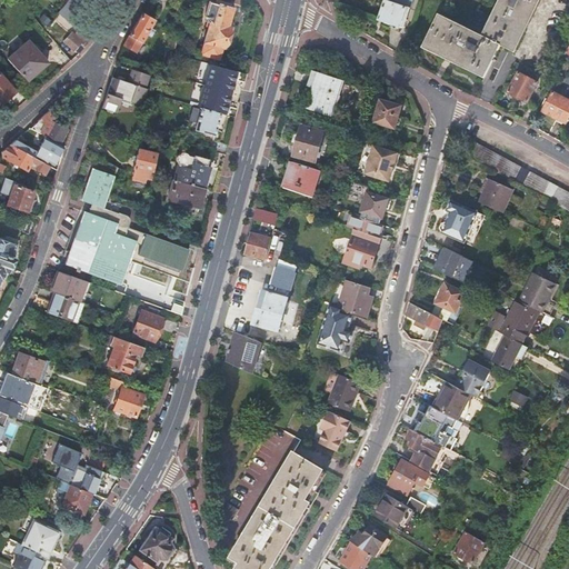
[(410,0),(383,0),(378,18),(402,26),(410,0)]
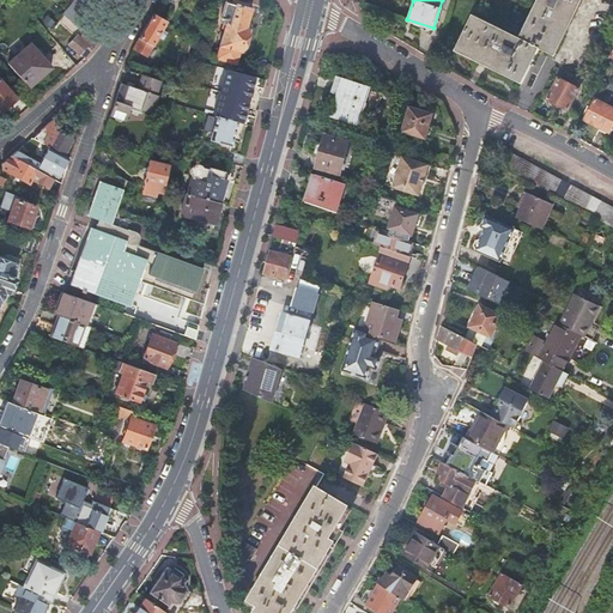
[(455,47),(504,72),(522,80),(539,48),(551,54),(577,0),(536,0),(517,37),(472,14),(455,47)]
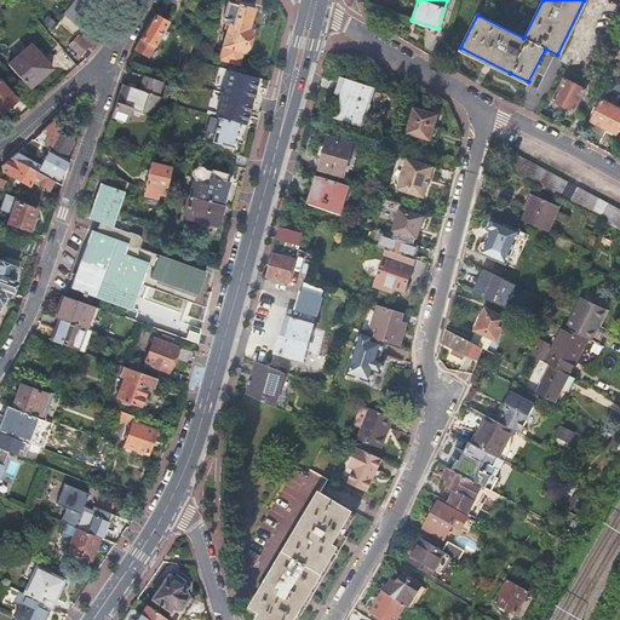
[(251,9),(235,5),(227,3),(222,19),(225,19),(224,24),(227,26),(222,46),(218,59),(237,65),(241,52),(247,55),(254,30),(248,29),(253,10),(251,9)]
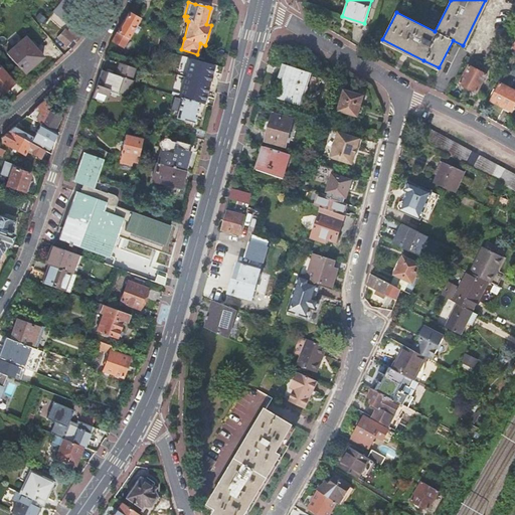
[(131,13),(128,11),(112,41),(122,47),(131,31),(135,33),(138,28),(135,26),(139,18),(131,13)]
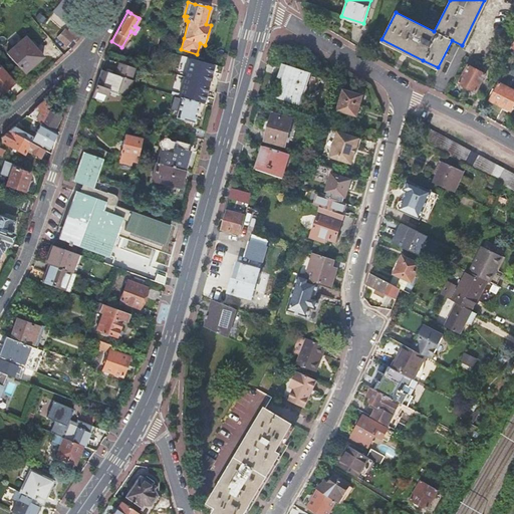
[(227,29),(229,22),(220,20),(218,26),(227,29)]
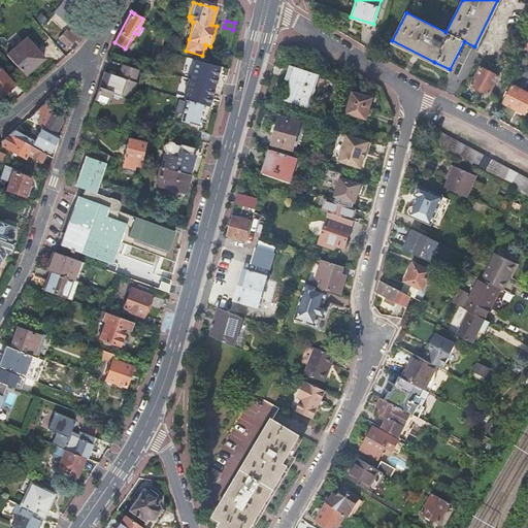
[(59,37),(72,50),(84,36),(72,27),(67,32),(65,31),(59,37)]
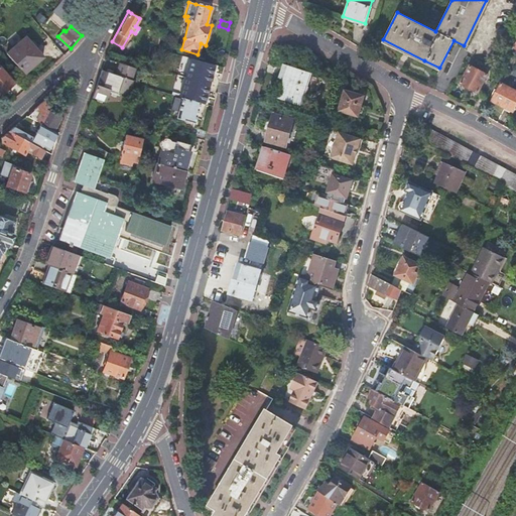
[(151,34),(149,42),(157,43),(159,36),(151,34)]
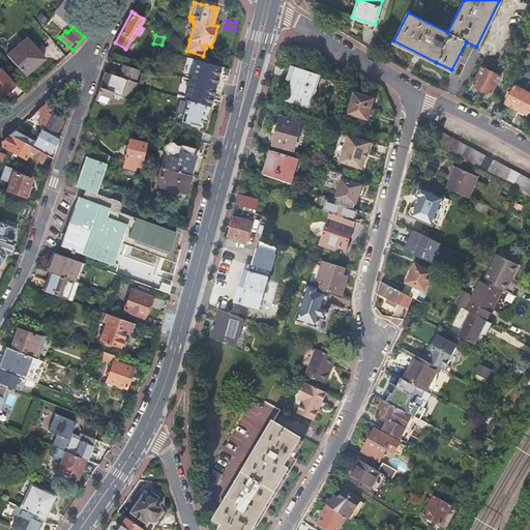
[(26,37),(6,55),(25,75),(43,57),(26,37)]
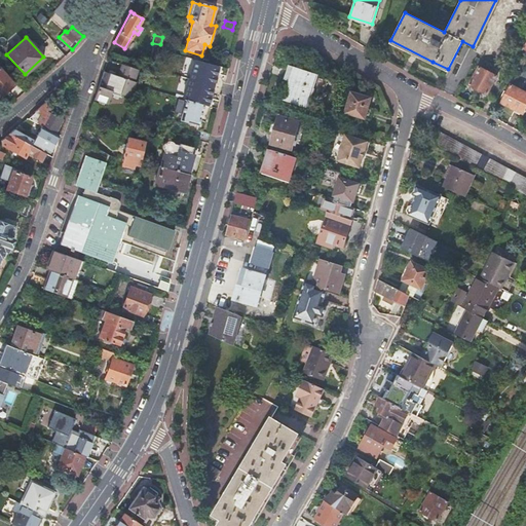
[(103,72),(94,100),(96,100),(97,103),(103,105),(105,103),(107,104),(111,94),(111,91),(129,98),(135,82),(133,82),(137,70),(121,65),(117,76),(103,72)]
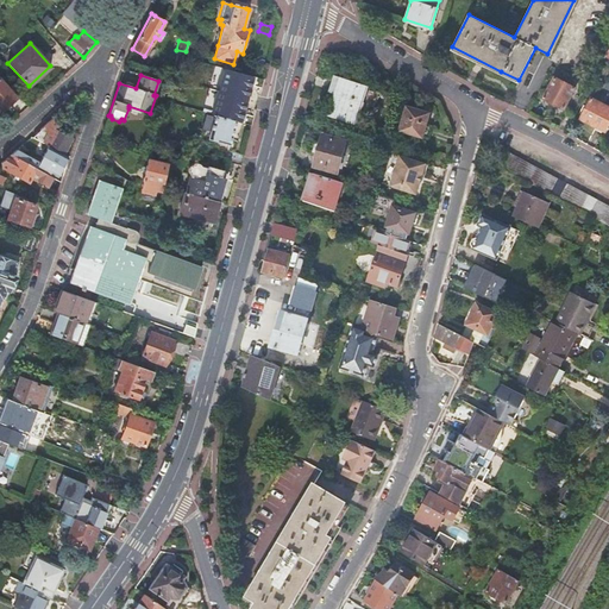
[(357,85),(333,76),(327,93),(331,93),(331,92),(333,92),(333,93),(334,93),(332,102),(328,115),(356,124),(363,102),(372,107),(382,93),(366,86),(365,87),(357,83),(357,85)]
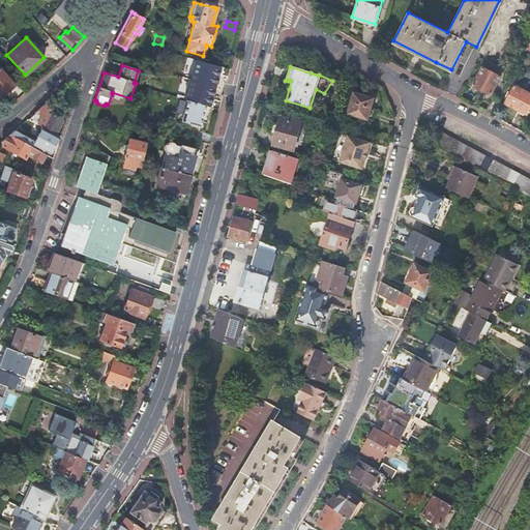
[(500,77),(481,67),(473,86),(491,95),(500,77)]
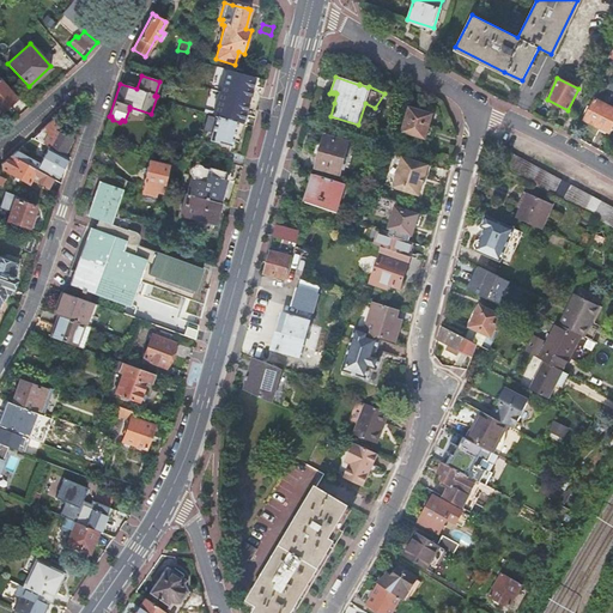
[(0,111),(16,98),(0,79),(0,111)]
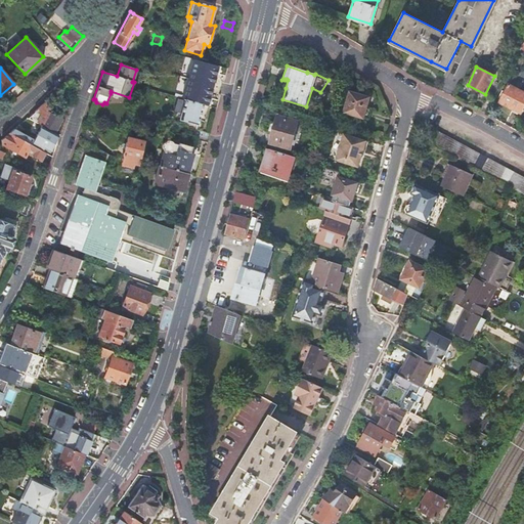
[(154,87),(158,73),(148,71),(144,85),(154,87)]
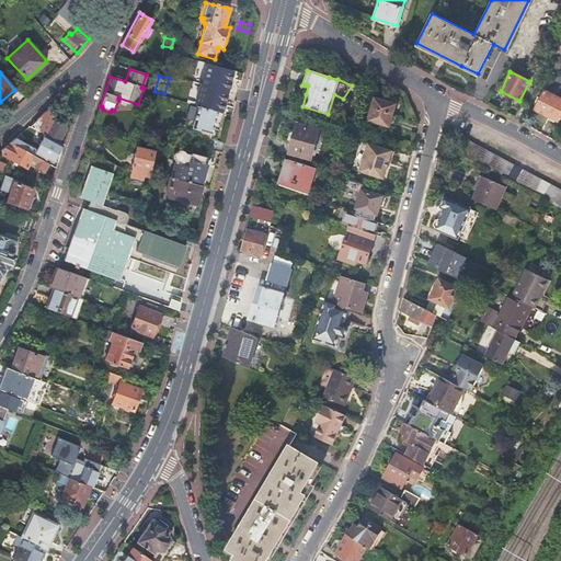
[(535,110),(559,121),(560,115),(560,98),(545,90),(535,110)]
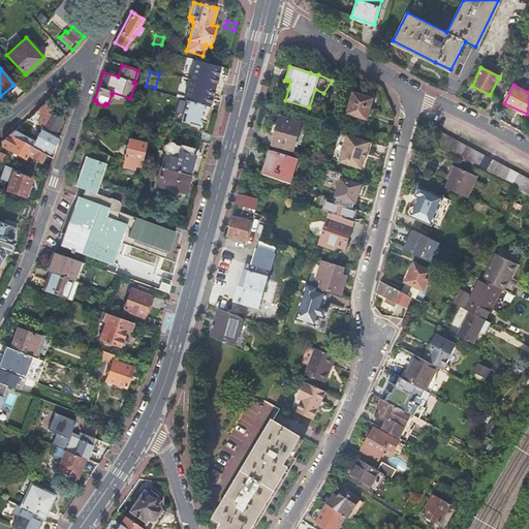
[(112,92),(112,94),(129,100),(130,98),(112,92)]
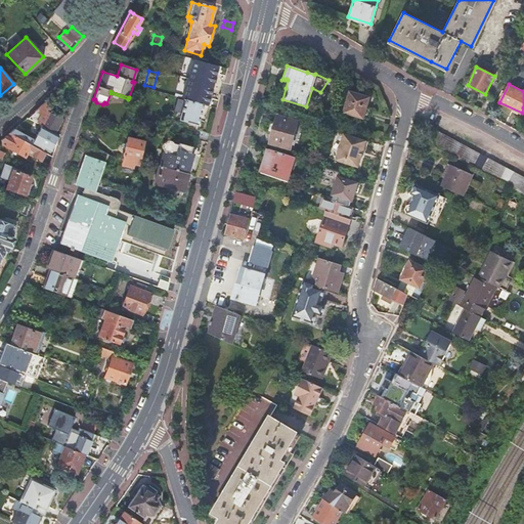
[(350,92),(344,113),(363,118),(369,98),(350,92)]
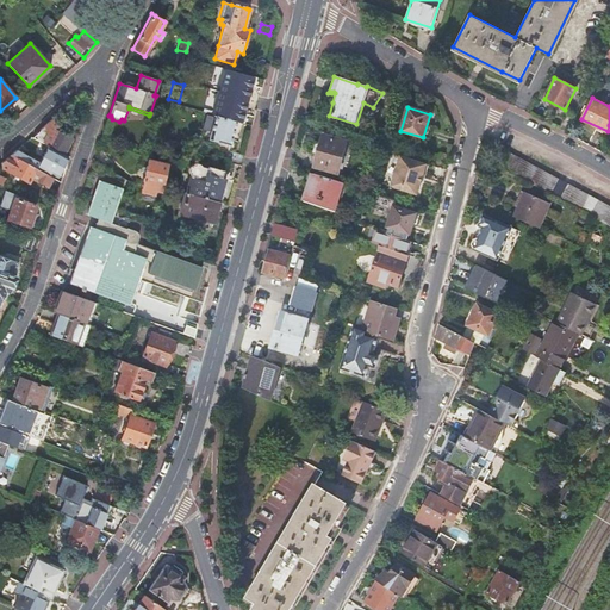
[(60,120),(55,116),(39,129),(41,130),(32,137),(62,153),(70,138),(55,130),(60,120)]
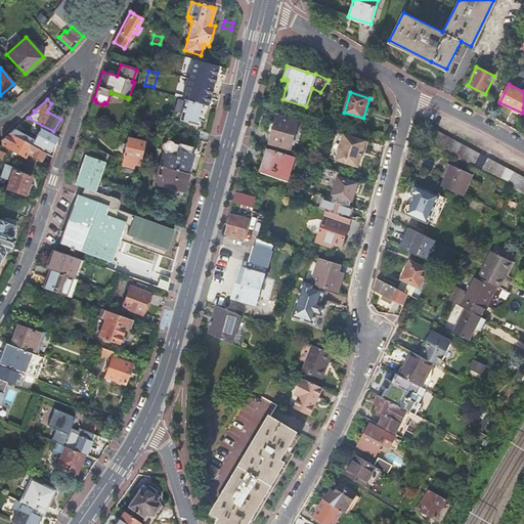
[(205,118),(208,105),(185,99),(179,120),(198,125),(200,117),(205,118)]
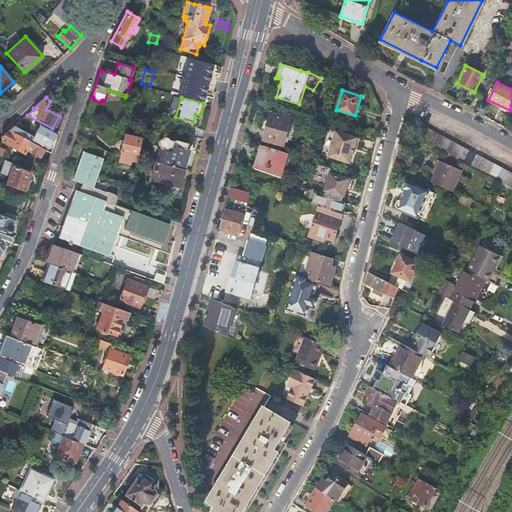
[(284,145),(291,119),(271,114),(264,140),(284,145)]
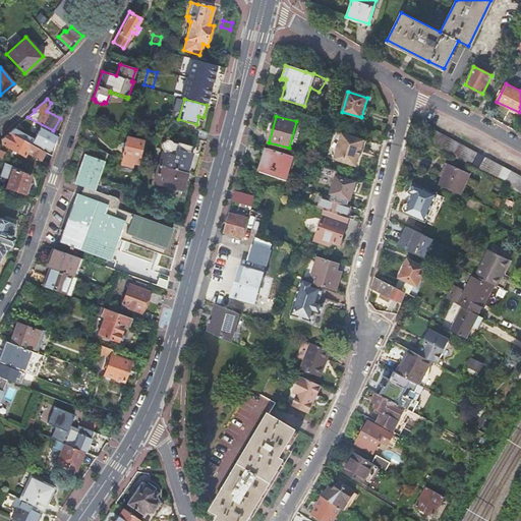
[(14,128),(10,132),(12,133),(31,143),(33,141),(48,151),(57,134),(41,124),(34,138),(14,128)]
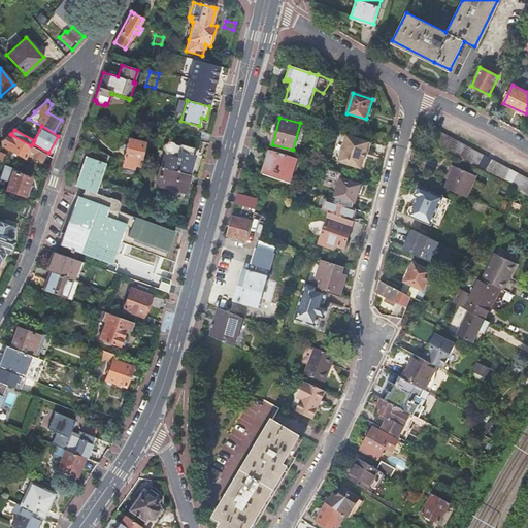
[(527,177),(432,128),(426,140),(527,194),(527,177)]
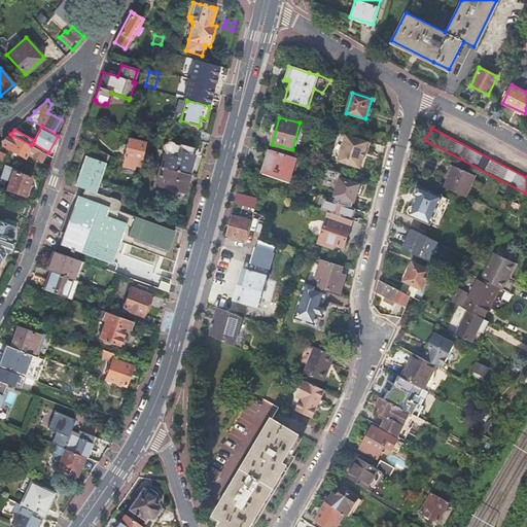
[(194,138),(208,142),(211,133),(196,129),(194,138)]
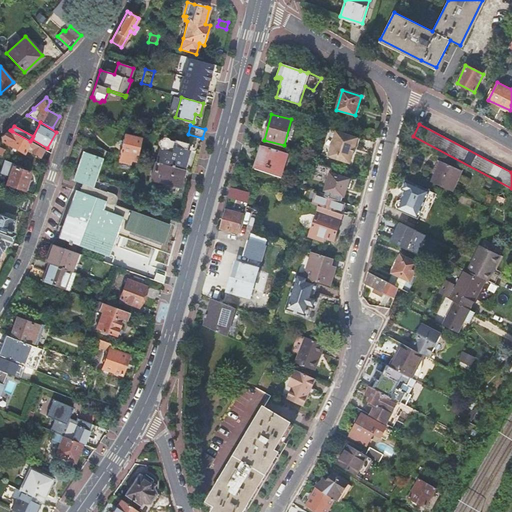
[(34,149),(37,144),(12,131),(10,130),(1,136),(2,141),(24,153),(28,145),(34,149)]
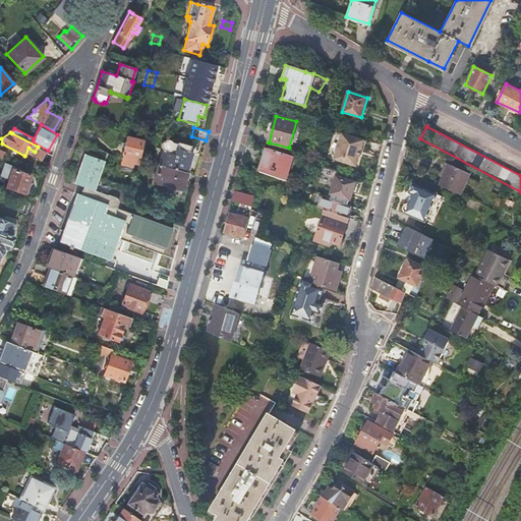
[(364,140),(342,134),(334,160),(356,167),(364,140)]
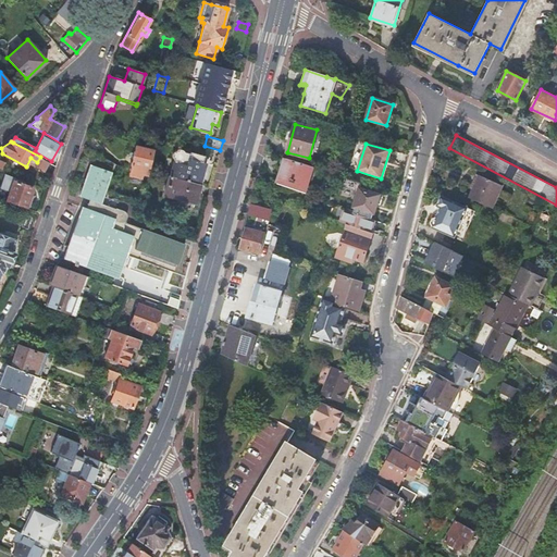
[(141,173),(148,175),(149,170),(153,149),(135,145),(130,165),(132,165),(128,174),(140,177),(141,173)]
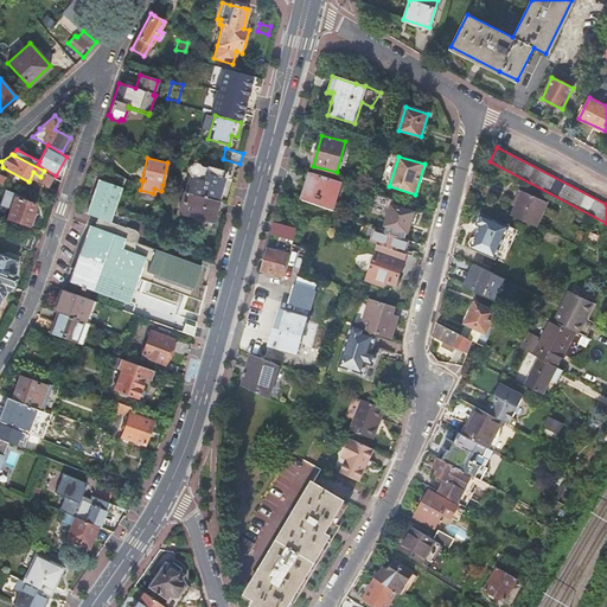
[(190,172),(185,191),(217,199),(223,177),(218,176),(221,168),(210,166),(209,167),(204,166),(204,165),(203,164),(202,163),(200,163),(199,161),(198,161),(197,161),(195,163),(193,163),(192,164),(191,165),(191,166),(190,167),(190,168),(190,171),(190,172)]
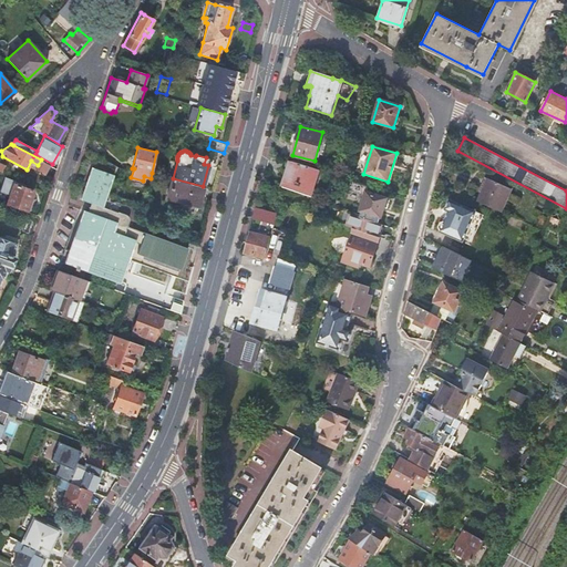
[(285,188),(311,197),(319,171),(290,162),(288,172),(286,172),(284,176),(286,177),(285,181),(287,182),(285,188)]
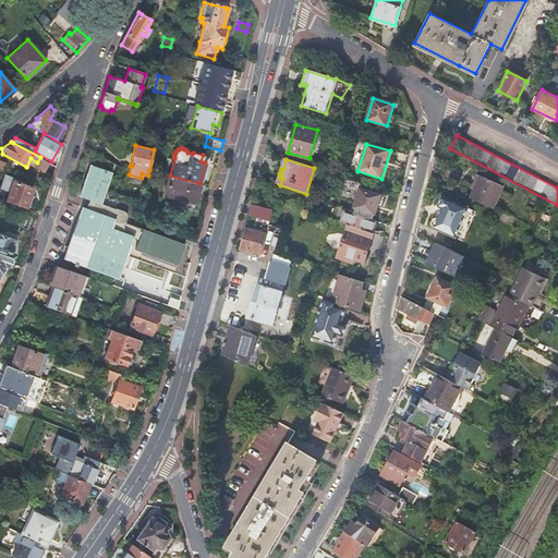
[(122,213),(114,209),(99,204),(111,171),(89,165),(79,197),(88,201),(86,208),(82,207),(77,219),(81,219),(67,261),(73,263),(73,265),(76,266),(77,264),(114,278),(129,238),(136,240),(133,249),(176,264),(182,243),(124,222),(125,219),(125,218),(125,217),(124,215),(124,214),(122,213)]
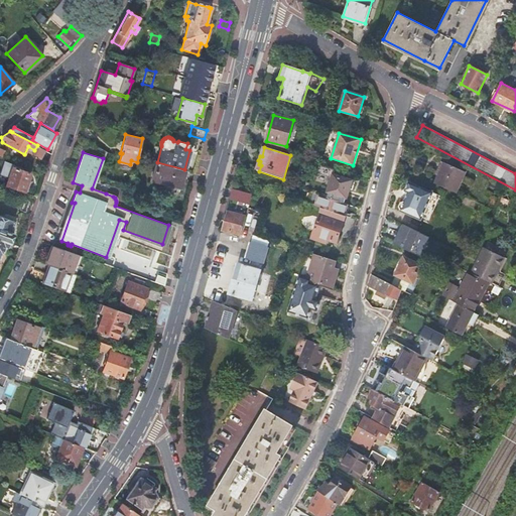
[(179,188),(185,170),(184,169),(157,162),(152,180),(179,188)]
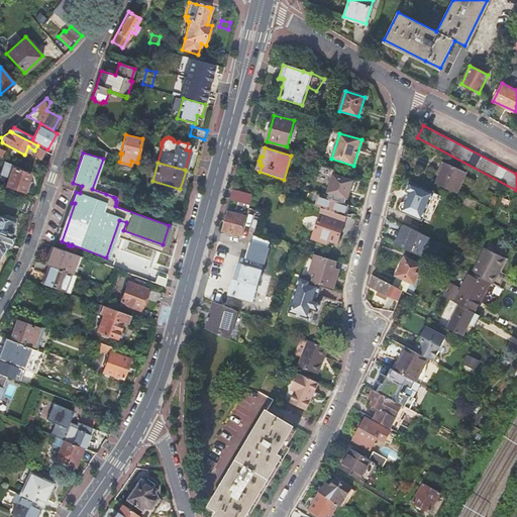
[(444,163),(435,184),(440,186),(456,193),(466,172),(444,163)]
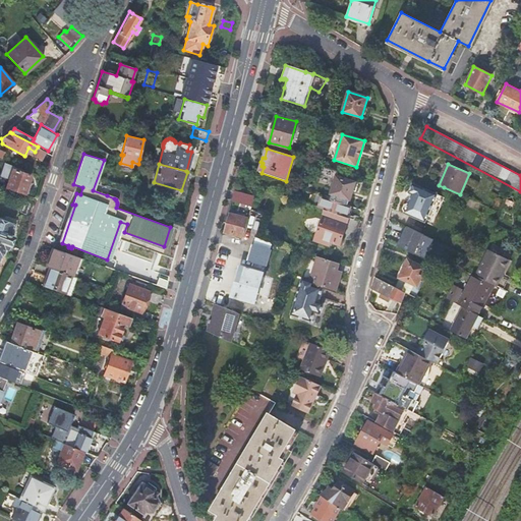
[(6,187),(24,194),(27,191),(30,185),(27,185),(32,175),(22,172),(23,169),(14,166),(6,187)]
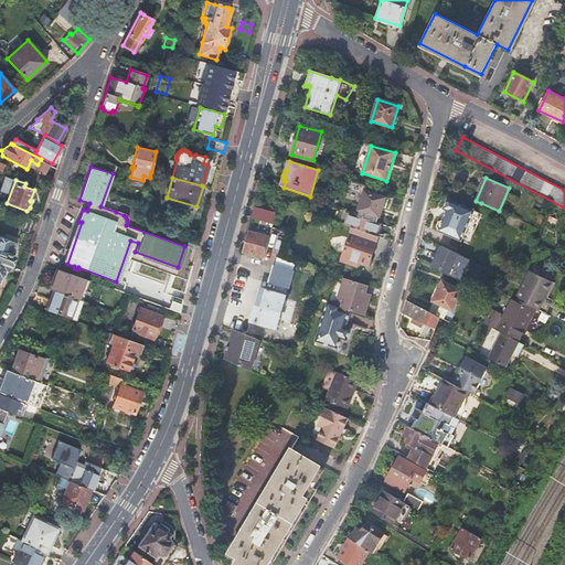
[(380,216),(385,199),(364,192),(359,210),(380,216)]
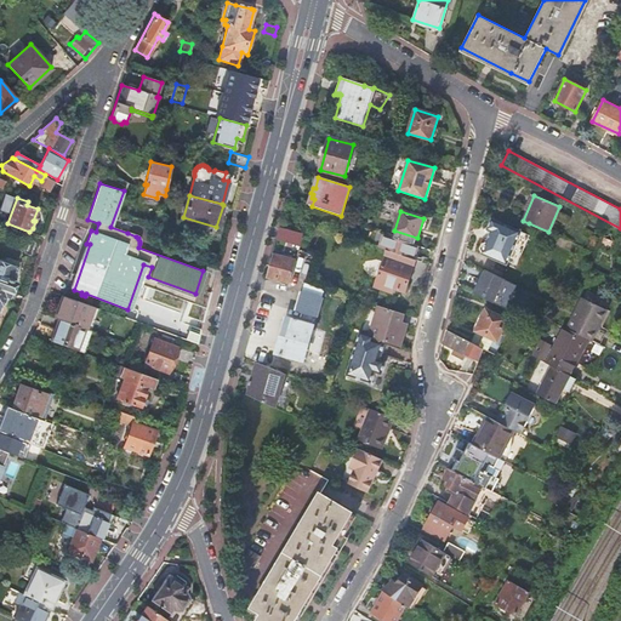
[(507,266),(508,262),(522,232),(491,220),(486,231),(490,232),(485,243),(482,244),(479,249),(482,254),(480,255),(507,266)]
